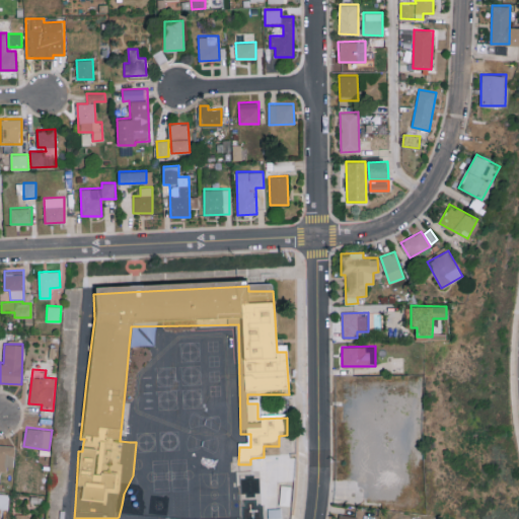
[(15,444),(0,443),(0,468),(14,469),(15,444)]
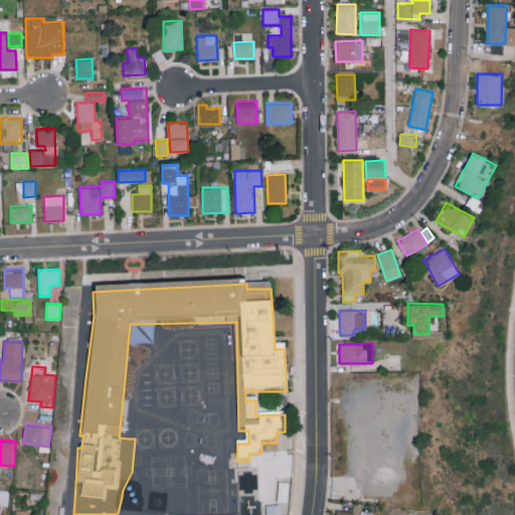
[(291,514),(255,514),(255,500),(253,458),(295,458),(292,499),(291,514)]
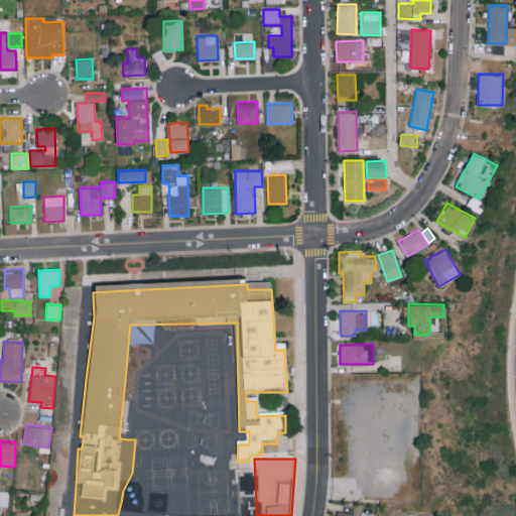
[(0,505),(8,506),(9,491),(0,490),(0,505)]
